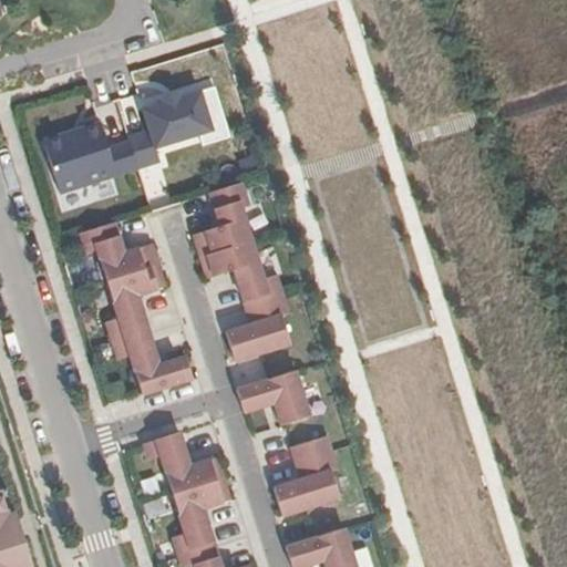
[(130,144),(137,169),(160,163),(156,150),(214,132),(200,92),(181,99),(179,94),(161,100),(162,104),(143,111),(150,132),(127,138),(130,144)]
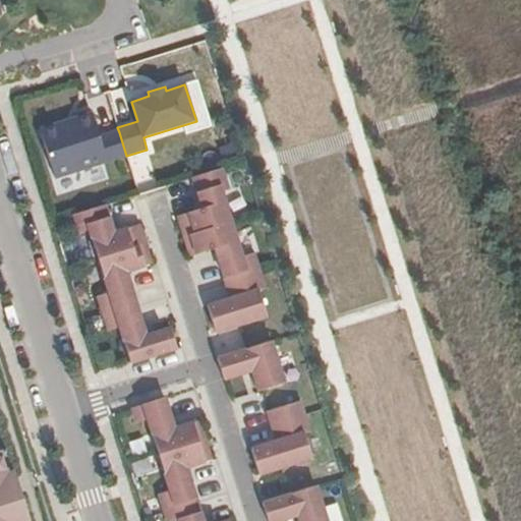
[(100,138),(92,114),(40,130),(55,178),(126,156),(119,132),(100,138)]
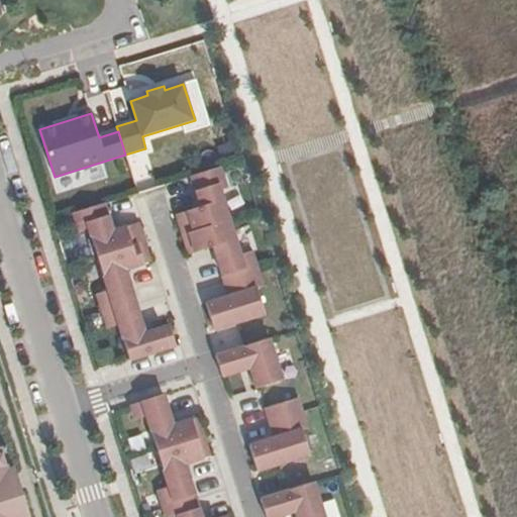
[(177,215),(183,235),(229,221),(220,191),(227,189),(220,168),(192,177),(201,207),(177,215)]
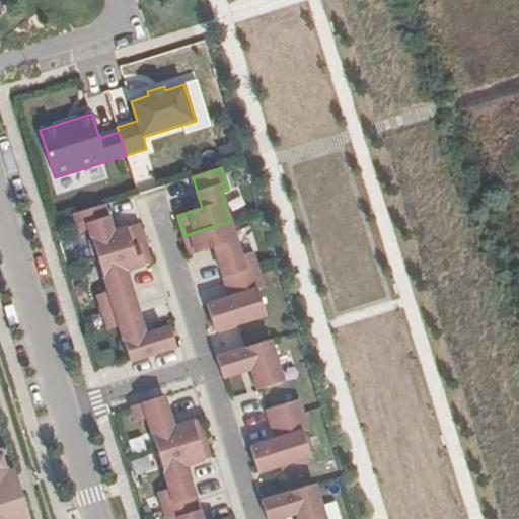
[(105,205),(74,215),(79,233),(89,230),(98,260),(145,244),(139,224),(114,233),(105,205)]
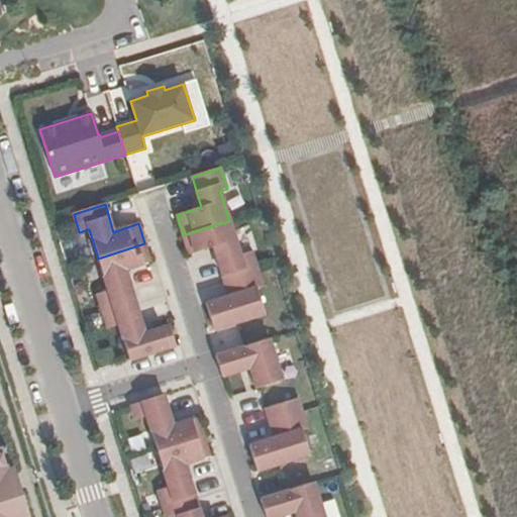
[(229,221),(183,235),(189,254),(214,247),(223,279),(256,269),(251,251),(240,255),(229,221)]
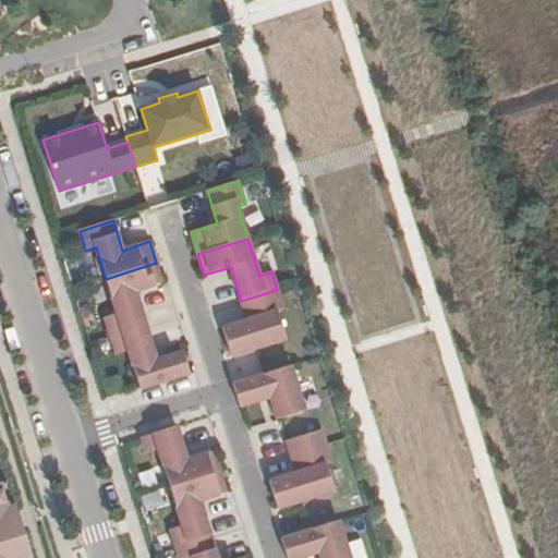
[(156,263),(106,279),(117,314),(106,318),(111,338),(146,327),(135,291),(162,282),(156,263)]
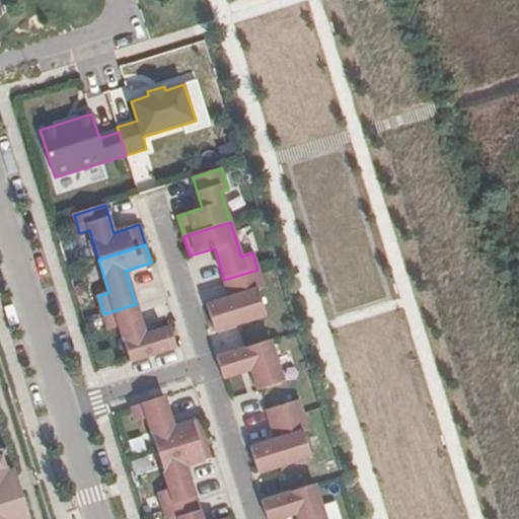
[(257,270),(224,280),(230,298),(206,305),(215,331),(266,316),(257,291),(264,289),(257,270)]
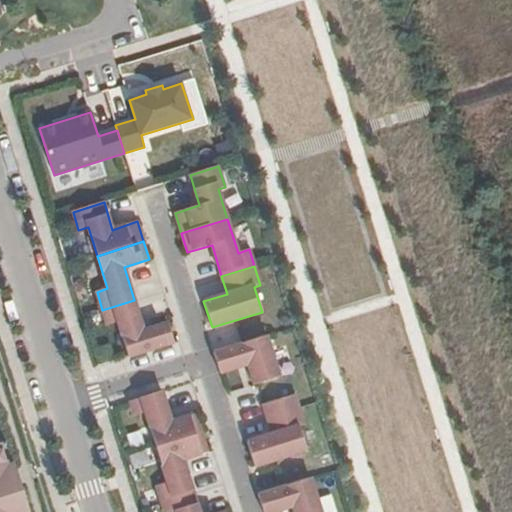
[(134,300),(102,310),(107,326),(118,322),(129,357),(175,343),(168,323),(144,331),(134,300)]
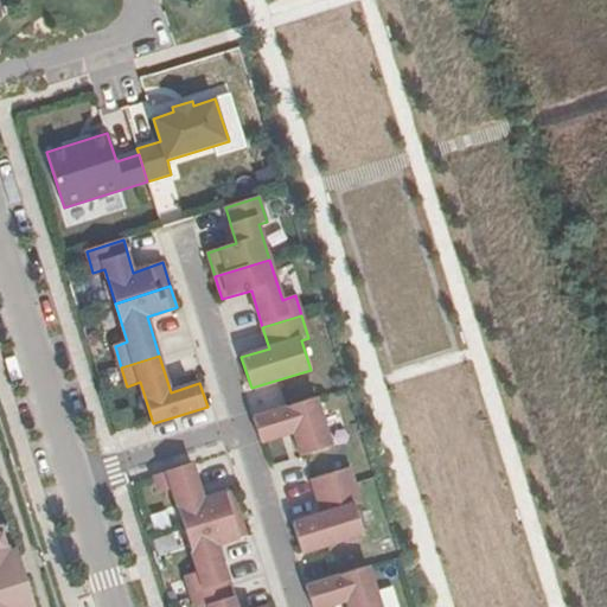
[(331,447),(315,398),(254,417),(261,442),(294,433),(301,457),(331,447)]
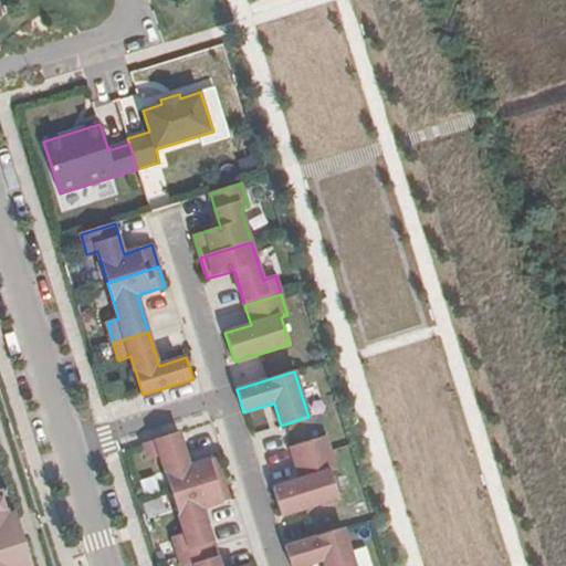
[(179,432),(144,443),(149,460),(161,457),(173,494),(222,479),(217,458),(189,465),(179,432)]
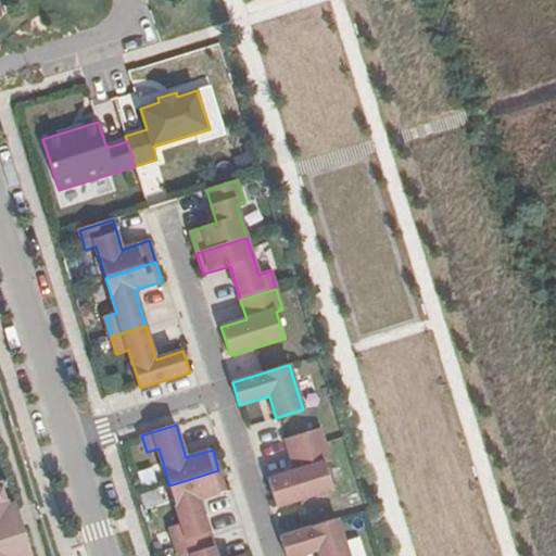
[(330,462),(320,429),(286,440),(297,471),(268,480),(277,507),(333,490),(325,464),(330,462)]
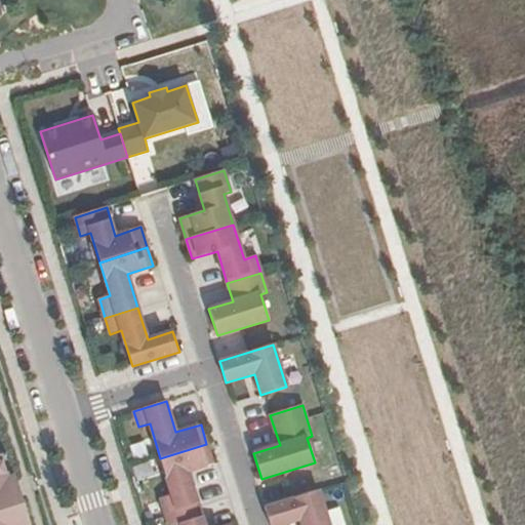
[(206,444),(160,458),(171,495),(161,498),(166,517),(198,507),(188,472),(212,463),(206,444)]
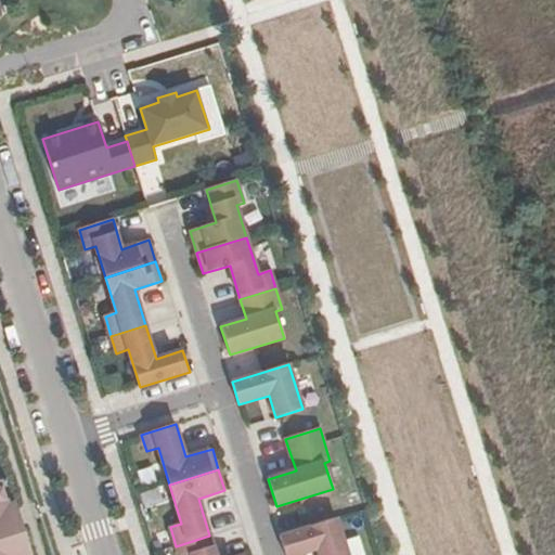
[(30,554),(15,504),(14,504),(7,479),(1,481),(0,477),(0,554),(30,554)]
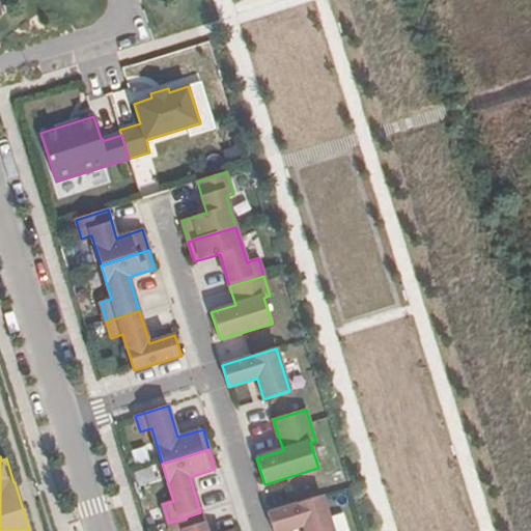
[(333,530),(323,496),(268,513),(273,530),(285,530),(303,526),(304,530),(333,530)]
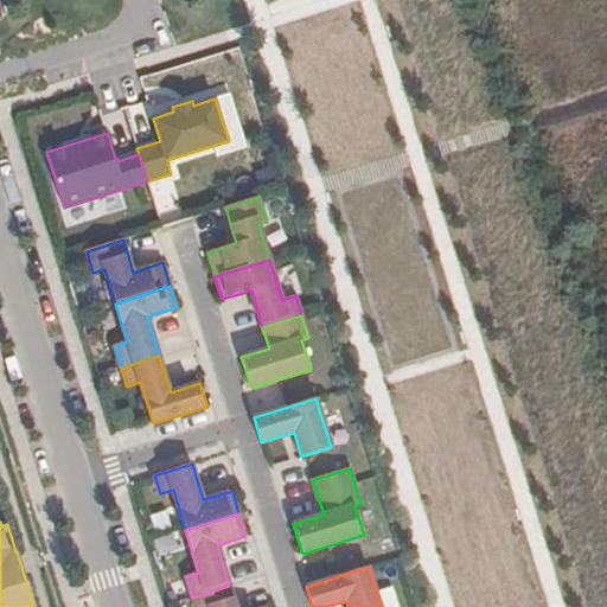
[(235,606),(229,586),(192,598),(195,606),(235,606)]
